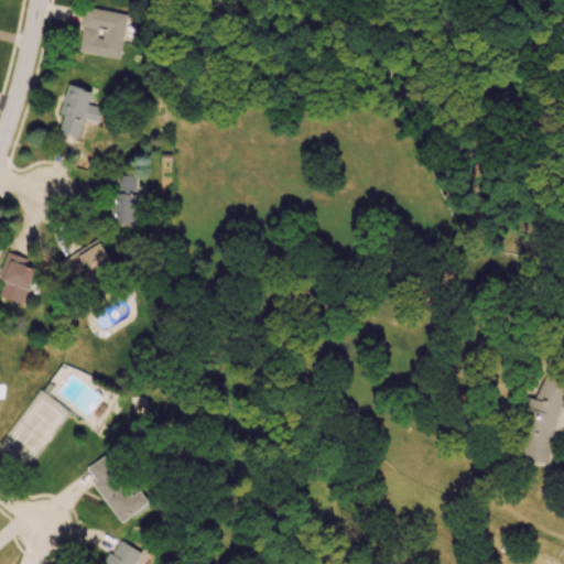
[(120,56),(127,13),(84,7),(80,28),(83,28),(79,51),(120,56)]
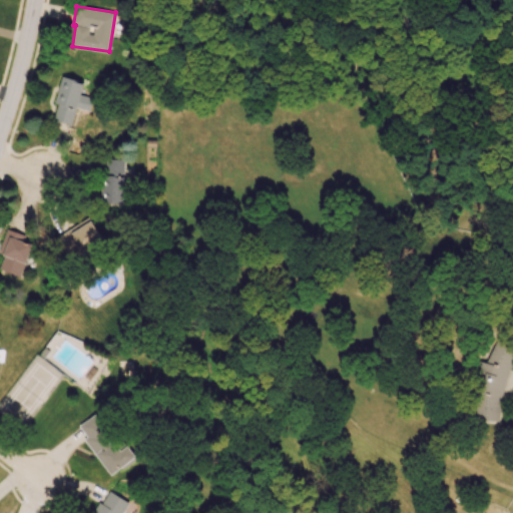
[(71,125),(76,107),(89,110),(92,98),(81,95),(84,82),(61,76),(54,103),(57,104),(53,120),(71,125)]
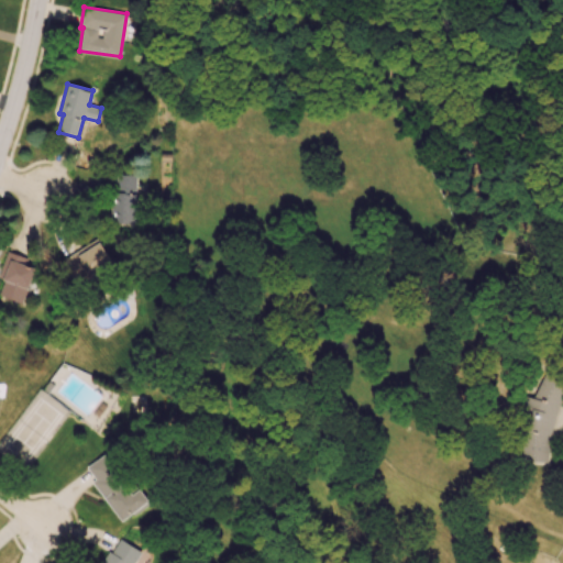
[(113,223),(135,224),(136,175),(114,174),(113,223)]
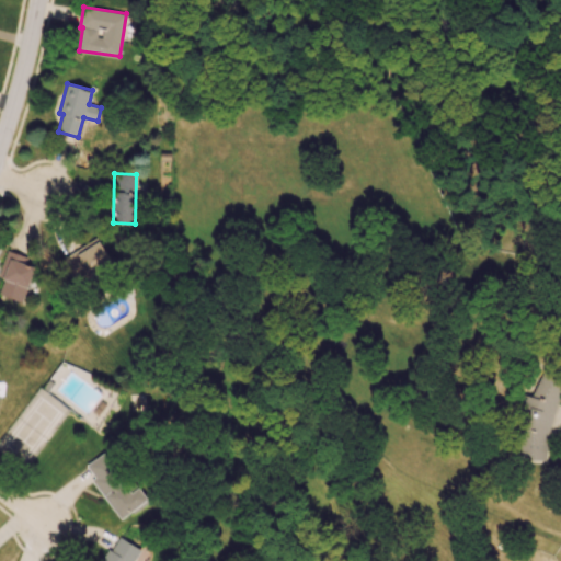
[(0,289),(0,295),(23,302),(36,259),(7,250),(0,271),(0,275),(4,277),(0,289)]
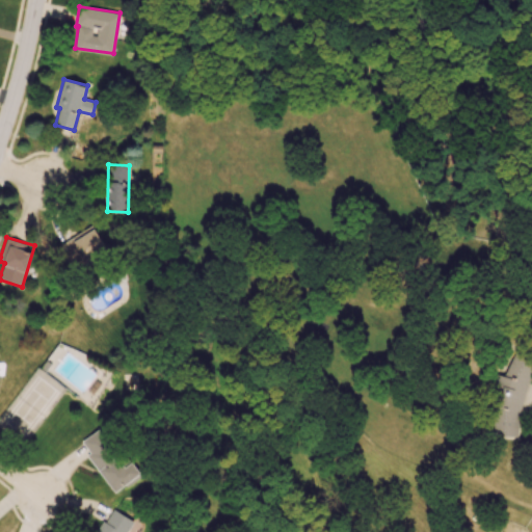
[(519,437),(520,413),(523,404),(523,399),(530,380),(530,375),(531,370),(531,363),(511,356),(504,375),(494,375),(493,389),(498,390),(494,400),(493,436),(519,437)]
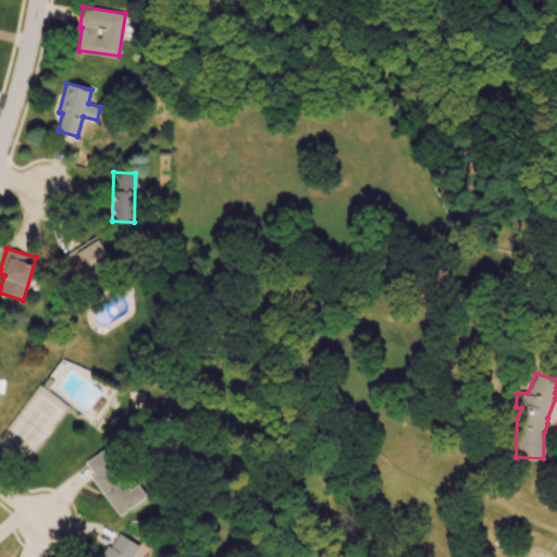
[(120,517),(147,498),(137,483),(131,486),(104,448),(83,463),(120,517)]
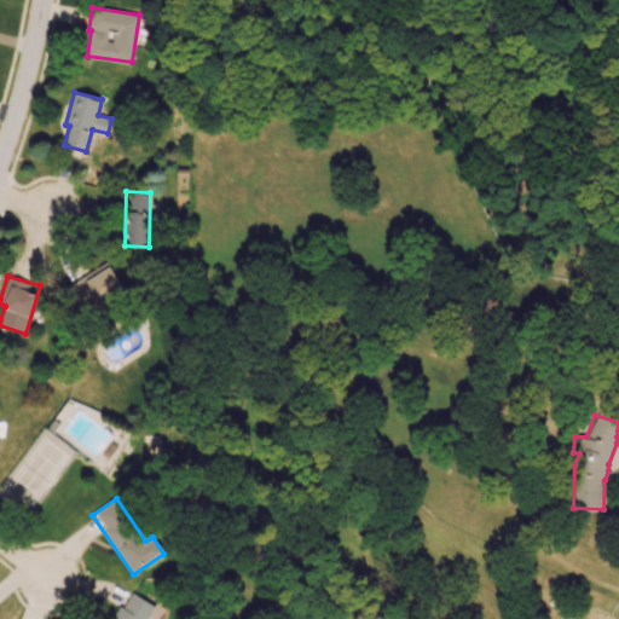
[(148,618),(155,606),(129,591),(114,618),(148,618)]
